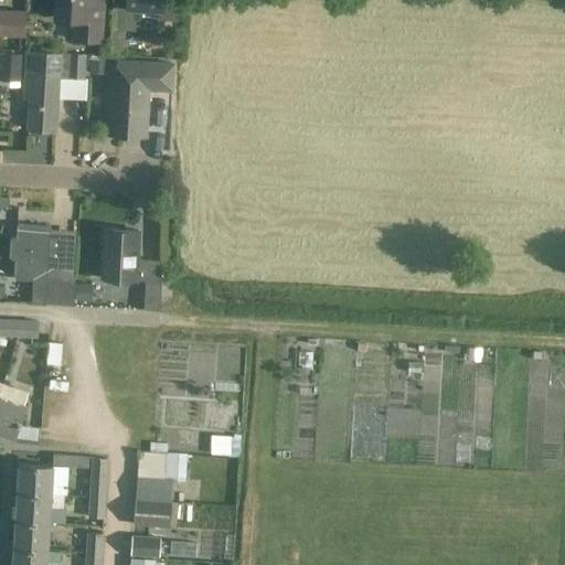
[(103,0),(102,0),(102,3),(86,2),(86,0),(55,0),(54,19),(74,20),(73,40),(102,42),(103,0)]
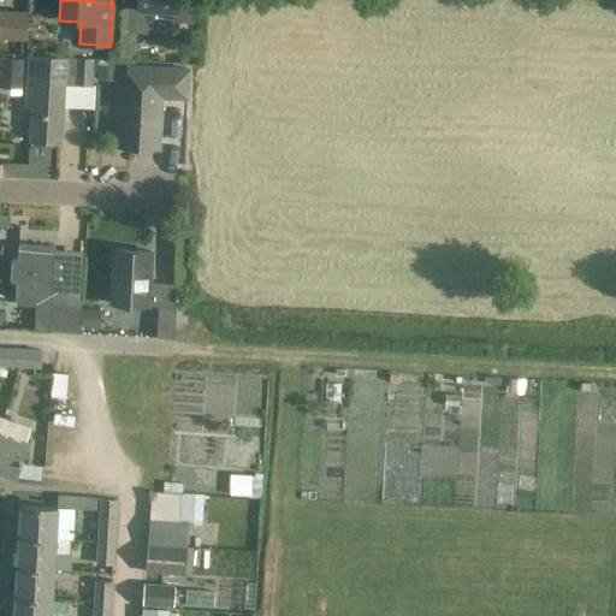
[(149,11),(173,12),(172,21),(193,21),(194,0),(138,0),(138,7),(123,6),(122,33),(148,35),(149,11)]
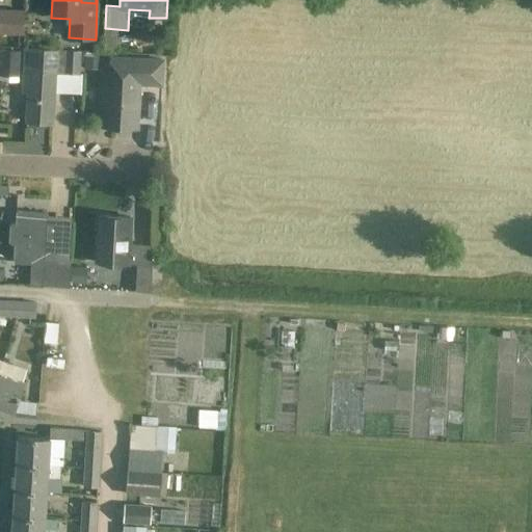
[(0,9),(0,32),(24,34),(24,10),(0,9)]
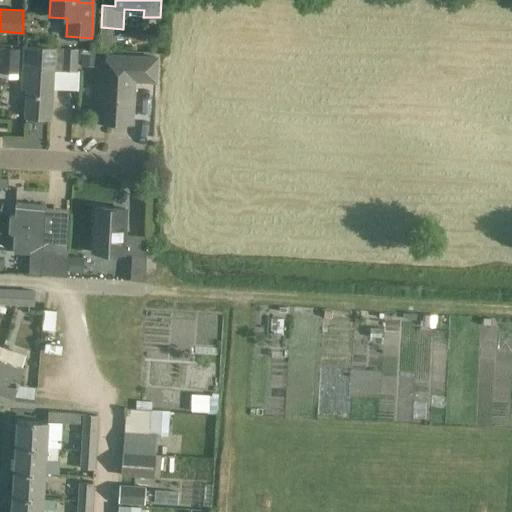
[(76,71),(77,49),(24,46),(22,90),(27,90),(26,112),(52,113),(54,70),(62,70),(62,71),(76,71)]
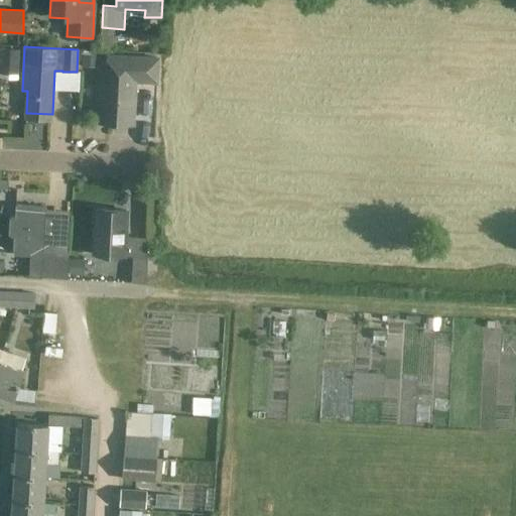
[(134,81),(157,82),(158,58),(109,55),(108,72),(104,72),(101,122),(132,124),(134,81)]
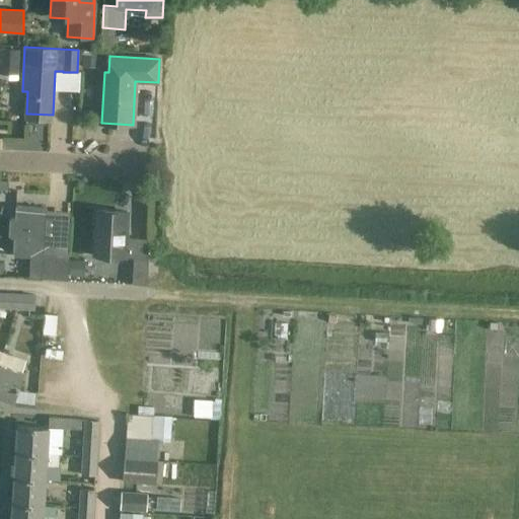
[(14,237),(14,241),(14,252),(32,253),(32,252),(44,253),(47,207),(16,206),(15,217),(13,217),(11,219),(10,234),(12,237),(14,237)]
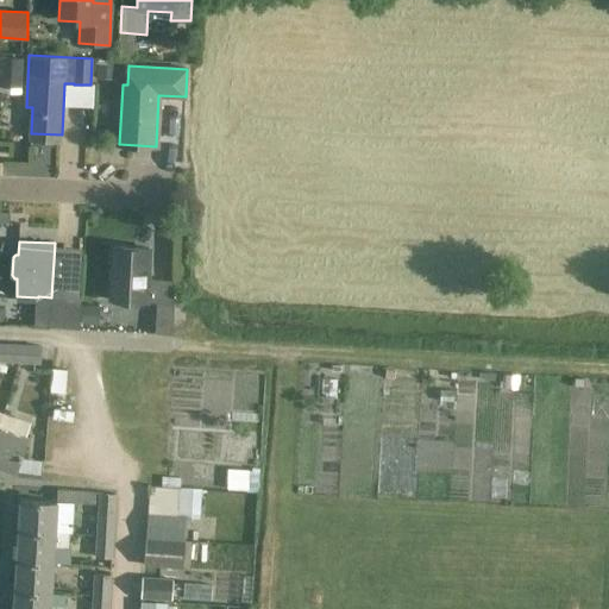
[(114,246),(111,300),(148,302),(149,282),(148,282),(149,249),(114,246)]
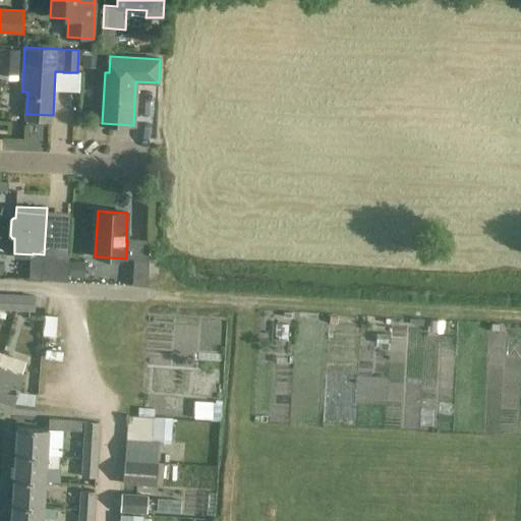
[(54,281),(67,282),(69,254),(55,253),(54,281)]
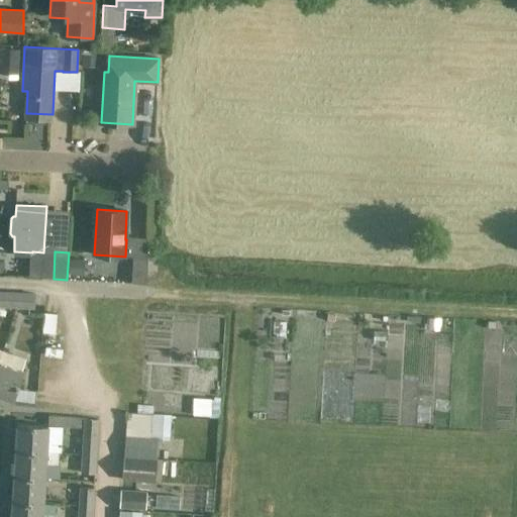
[(147,256),(132,256),(131,283),(146,284),(147,256)]
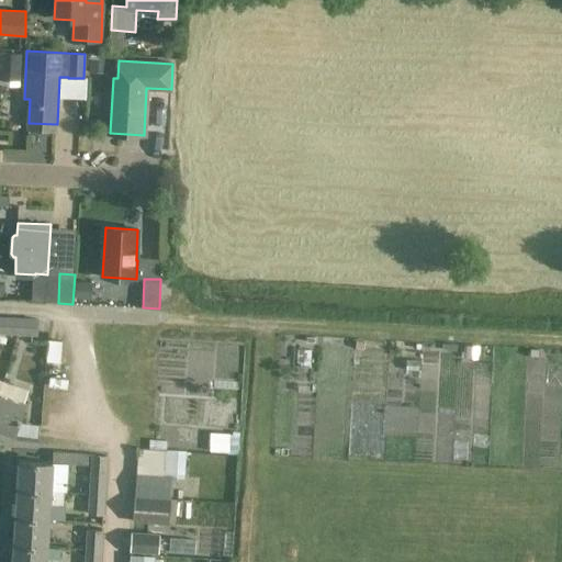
[(18,318),(0,317),(0,332),(17,334),(18,318)]
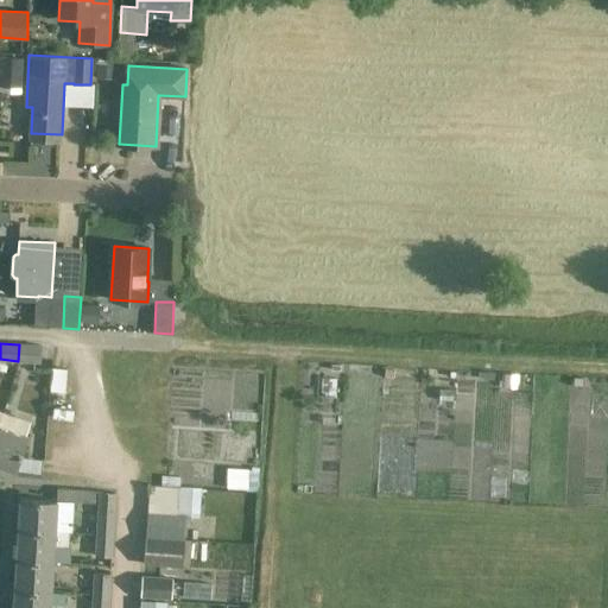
[(19,344),(18,361),(40,362),(42,346),(19,344)]
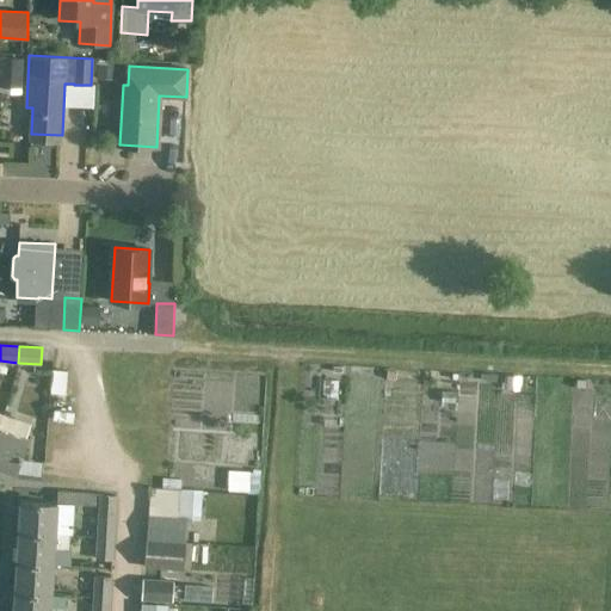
[(56,396),(73,395),(72,369),(55,370),(56,396)]
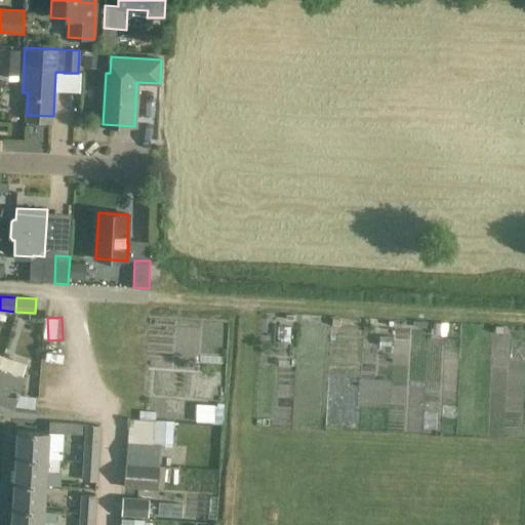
[(278,346),(294,345),(293,322),(277,323),(278,346)]
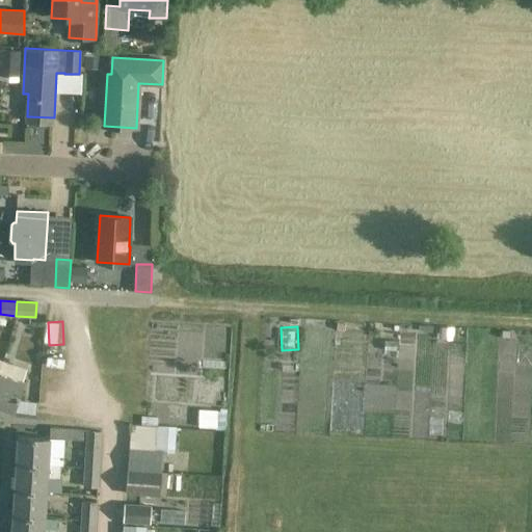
[(271,365),(271,424),(286,424),(287,365),(271,365)]
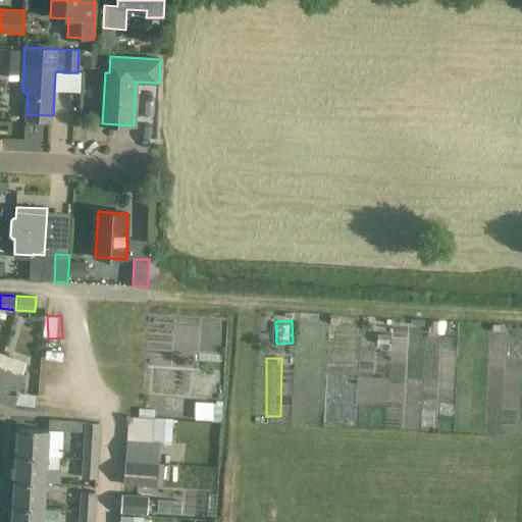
[(22,374),(0,366),(0,400),(13,405),(23,374),(22,374)]
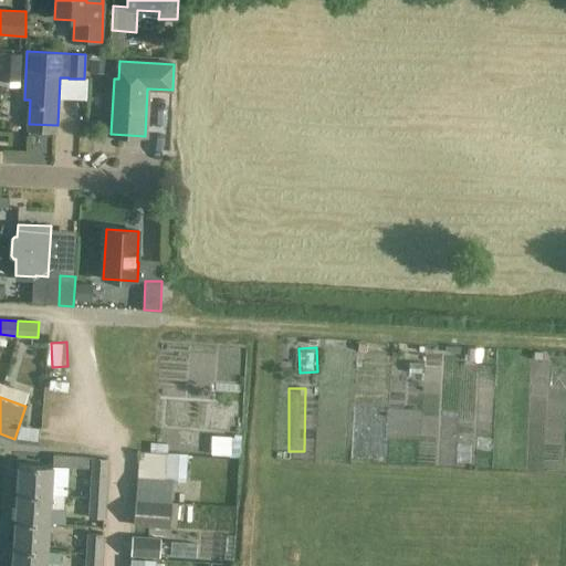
[(345,456),(345,446),(355,446),(355,416),(325,417),(325,456),(345,456)]
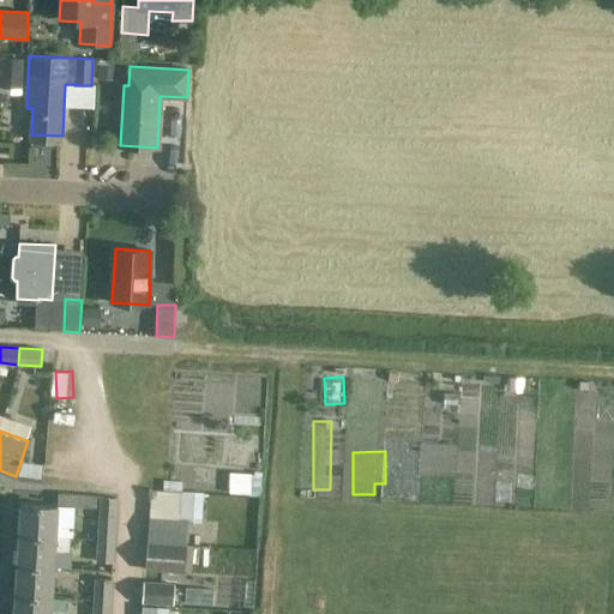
[(26,458),(24,471),(46,475),(48,462),(26,458)]
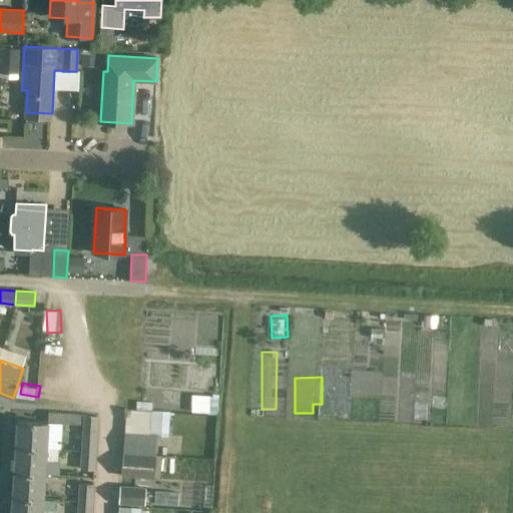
[(129,432),(166,432),(167,410),(129,409),(129,432)]
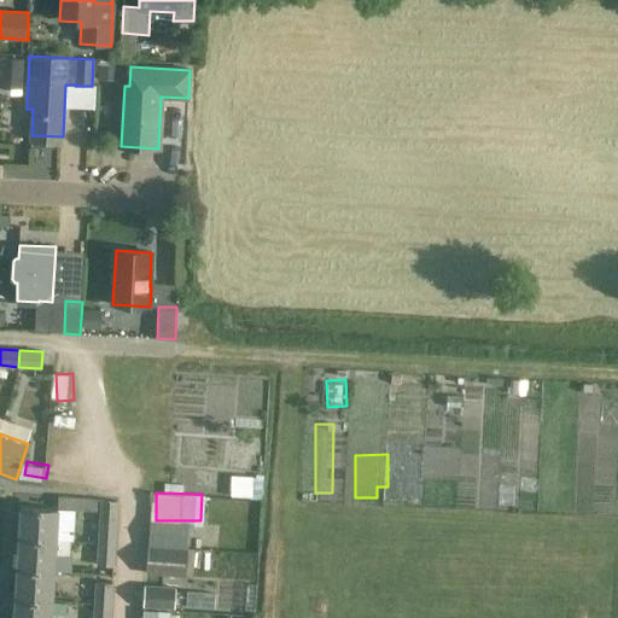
[(97,499),(59,496),(58,507),(97,509),(97,499)]
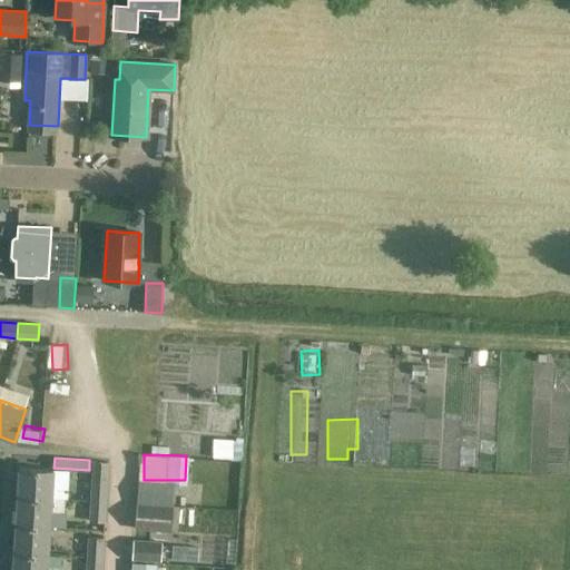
[(106,502),(108,462),(94,461),(91,501),(106,502)]
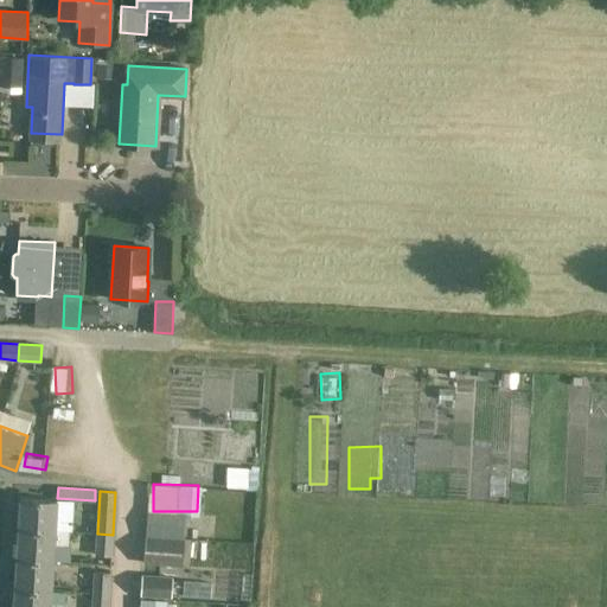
[(18,529),(55,530),(57,500),(19,498),(18,529)]
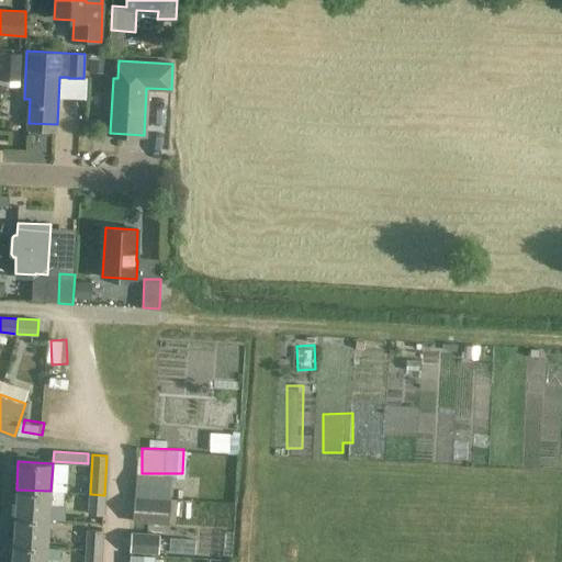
[(63,492),(51,491),(17,490),(14,517),(49,519),(51,503),(62,504),(63,492)]
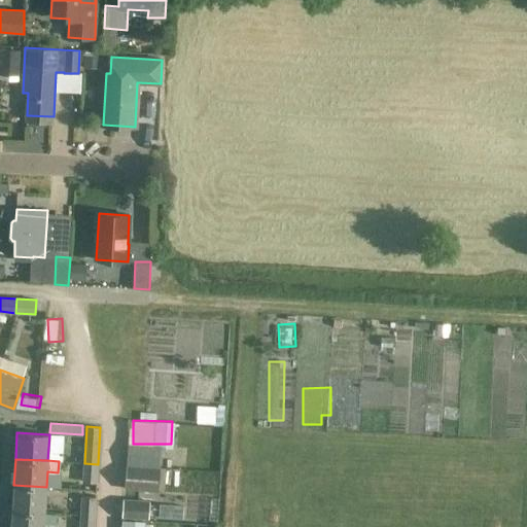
[(97,483),(98,464),(84,463),(83,482),(97,483)]
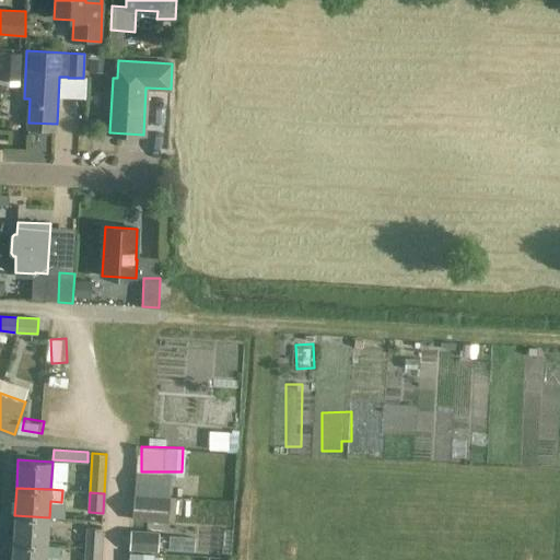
[(170,498),(135,496),(132,520),(167,522),(170,498)]
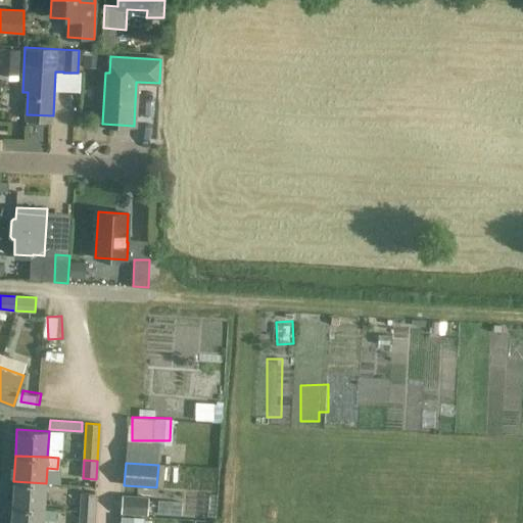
[(44,509),(44,508),(46,483),(13,481),(12,507),(44,509)]
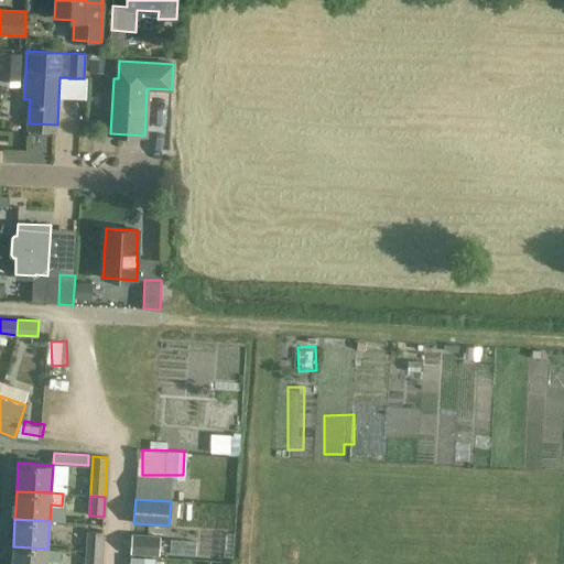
[(101,552),(102,532),(88,531),(87,552),(101,552)]
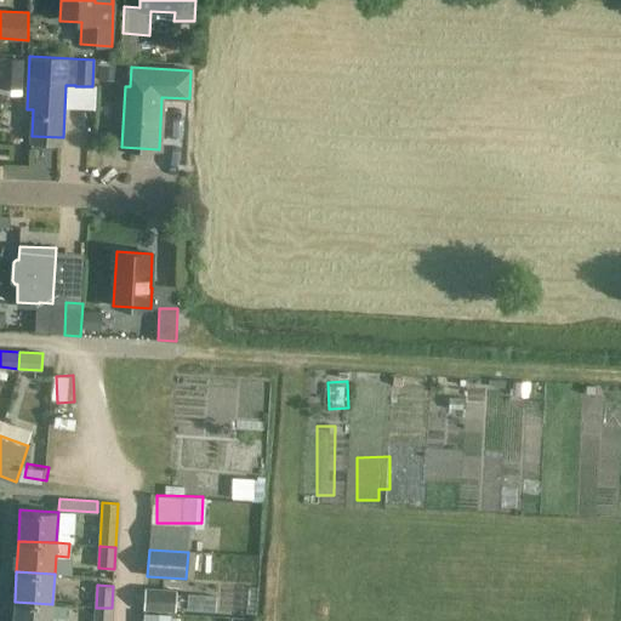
[(175,592),(146,590),(144,609),(174,611),(175,592)]
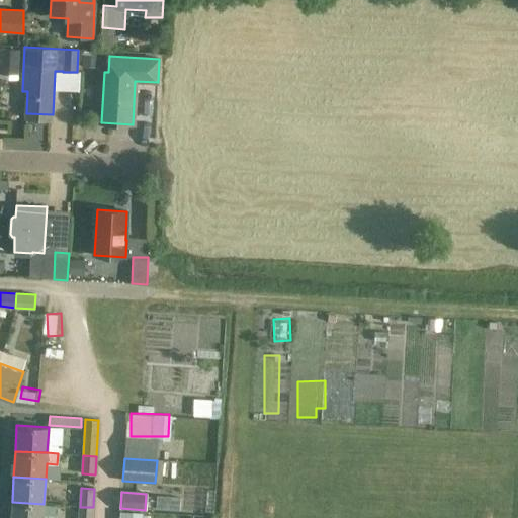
[(44,503),(44,504),(12,502),(10,517),(42,517),(44,513),(55,514),(55,504),(44,503)]
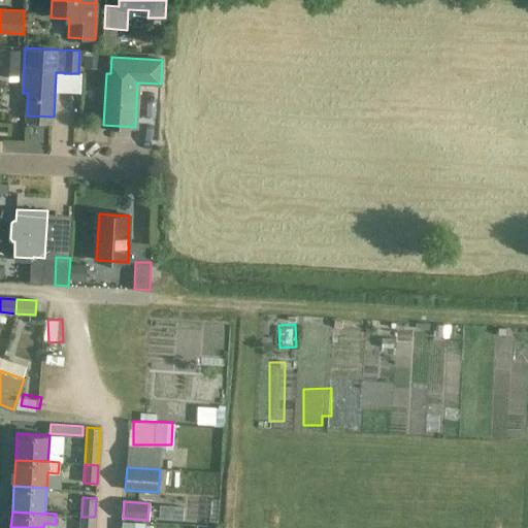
[(94,527),(95,517),(81,517),(79,527),(94,527)]
